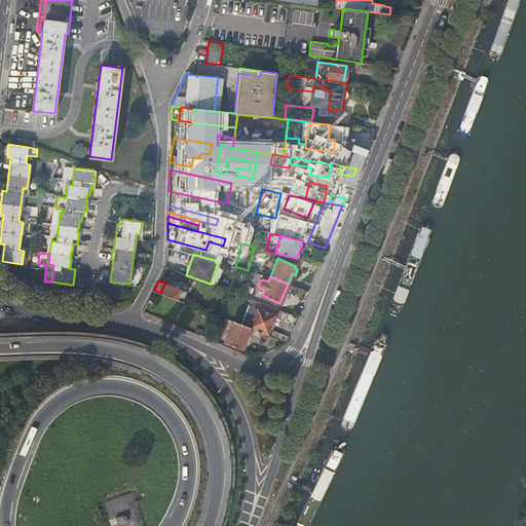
[(160,293),(177,299),(180,290),(165,283),(160,293)]
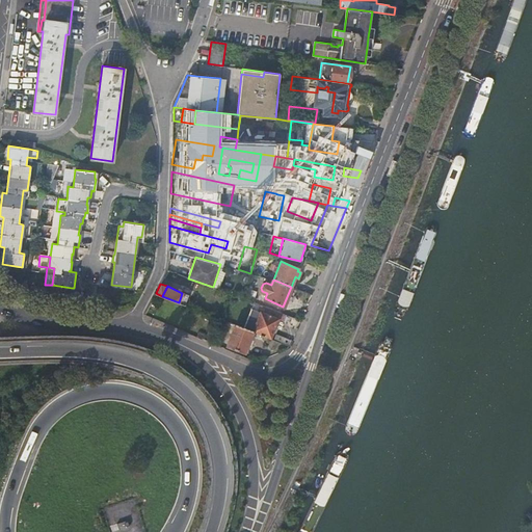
[(152,307),(169,314),(174,303),(157,295),(152,307)]
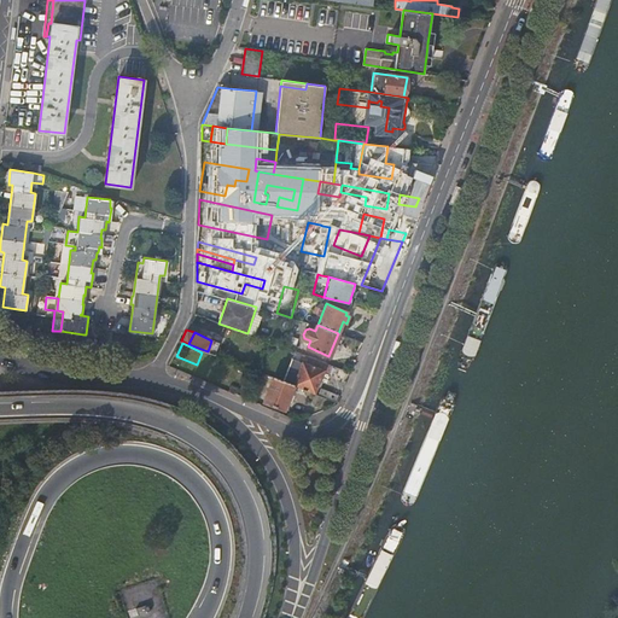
[(328,373),(332,365),(303,354),(301,361),(303,362),(293,385),(314,392),(322,372),(328,373)]
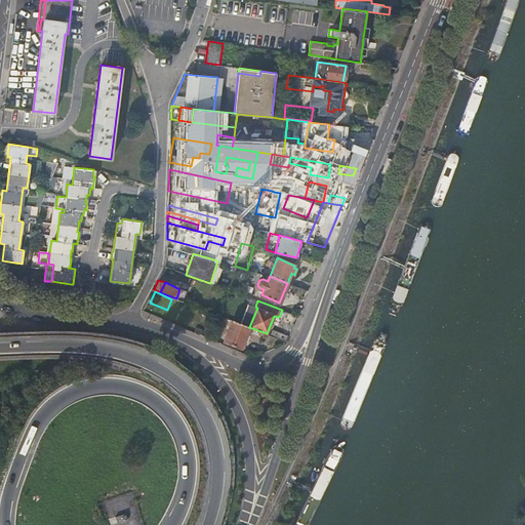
[(240,349),(249,327),(232,320),(223,341),(240,349)]
